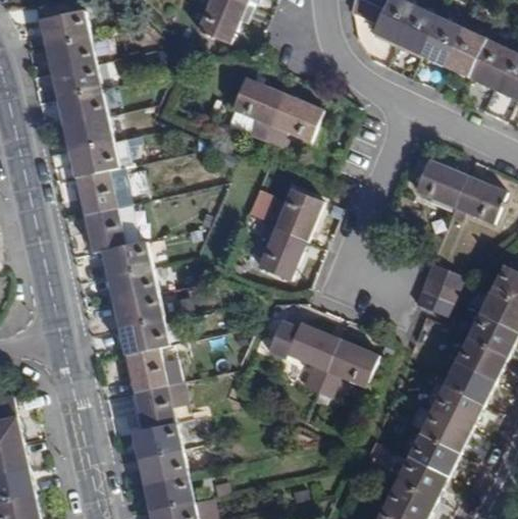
[(204,0),(208,2),(197,29),(228,42),(238,18),(245,3),(237,0),(204,0)]
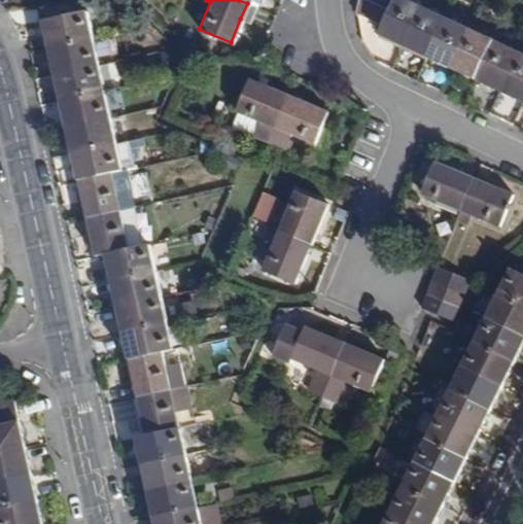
[(391,0),(386,11),(381,9),(360,0),(355,0),(352,11),(380,23),(377,31),(401,42),(418,5),(408,0),(391,0)]
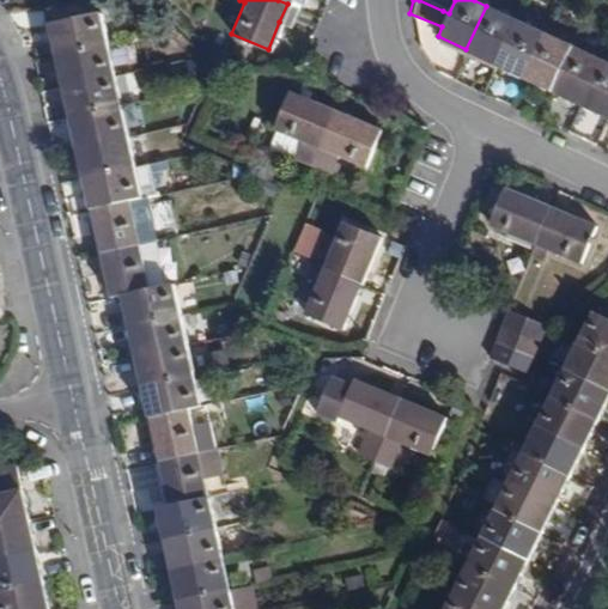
[(419,0),(443,11),(445,7),(448,0),(419,0)]
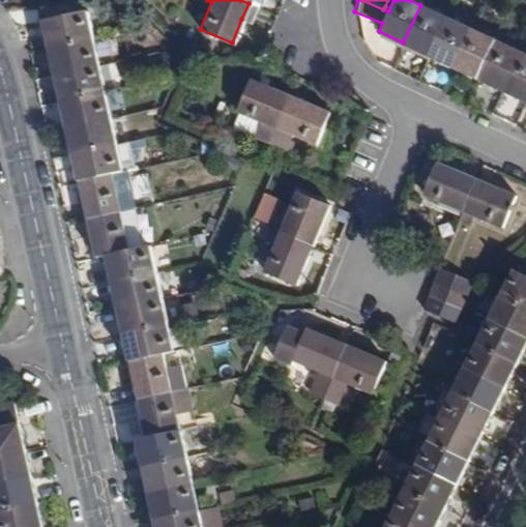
[(255,6),(249,3),(241,19),(249,22),(255,6)]
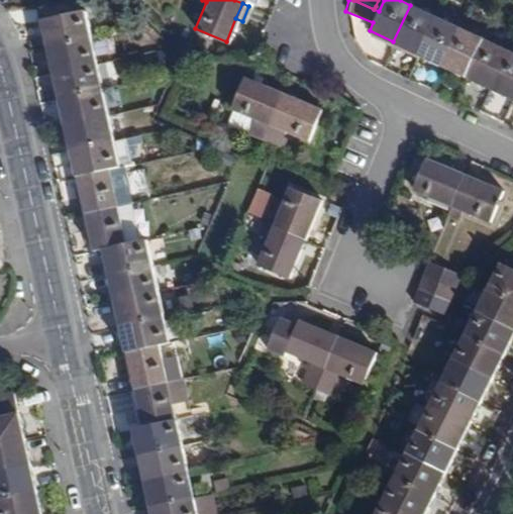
[(410,5),(393,41),(416,53),(433,15),(410,5)]
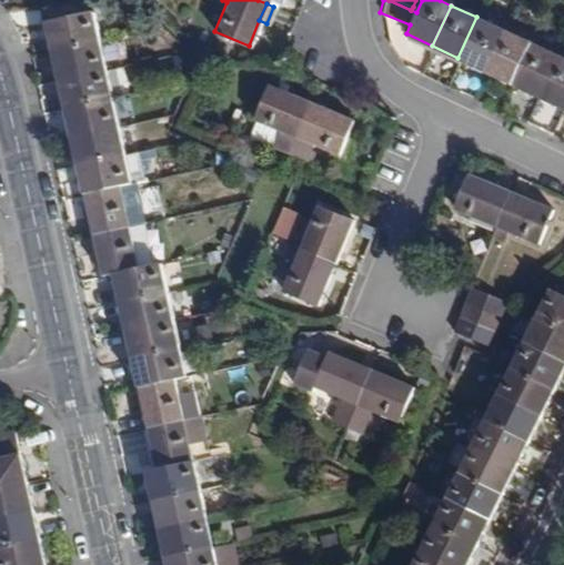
[(90,10),(43,21),(50,50),(97,40),(90,10)]
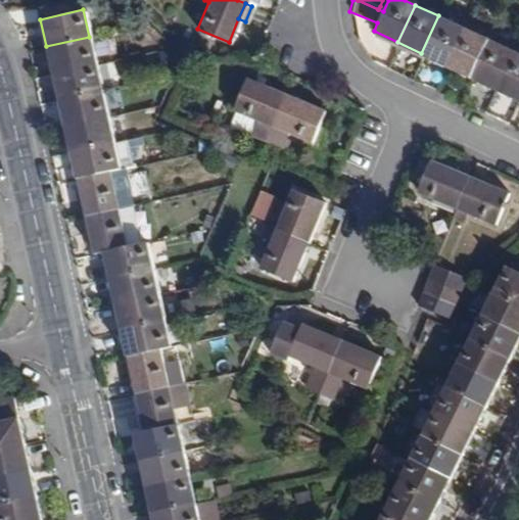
[(438,15),(421,53),(444,64),(463,27),(438,15)]
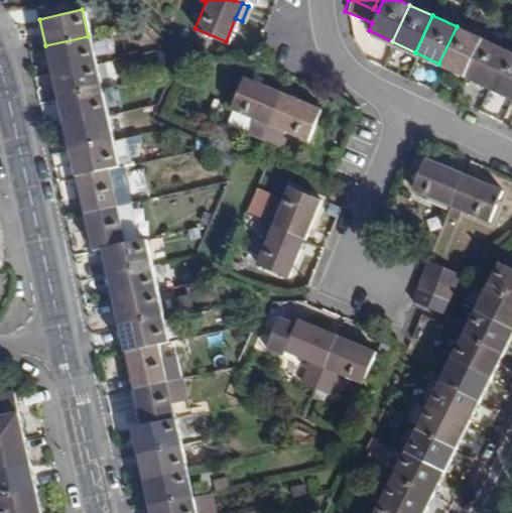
[(457,26),(438,63),(463,75),(480,37),(457,26)]
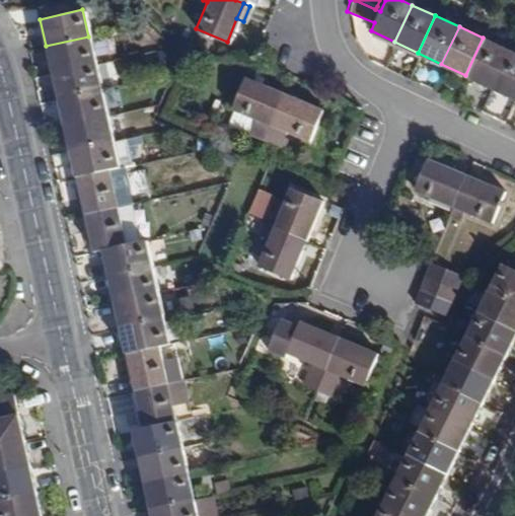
[(88,37),(46,46),(52,71),(94,62),(88,37)]
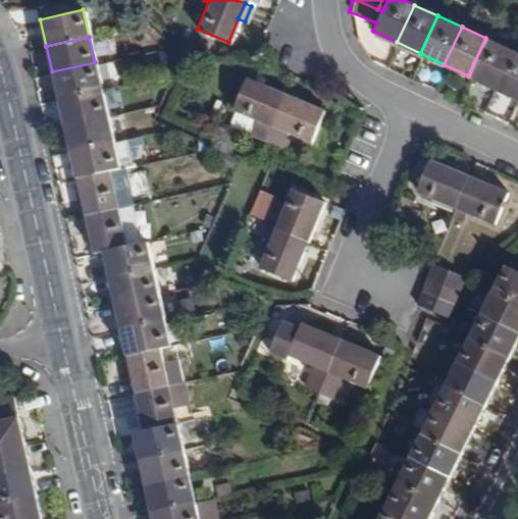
[(485,38),(468,75),(491,87),(509,49),(485,38)]
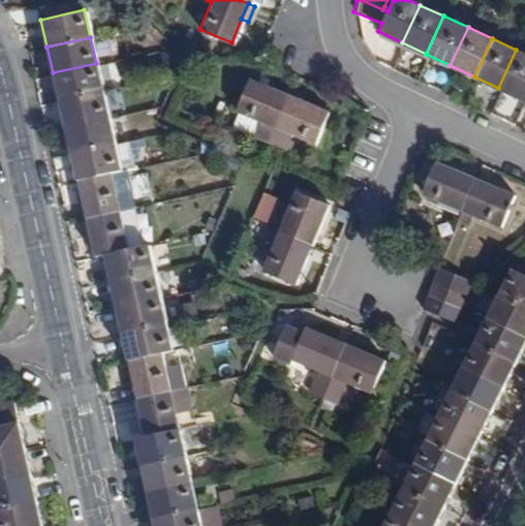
[(524,54),(516,50),(498,88),(522,99),(524,92),(524,54)]
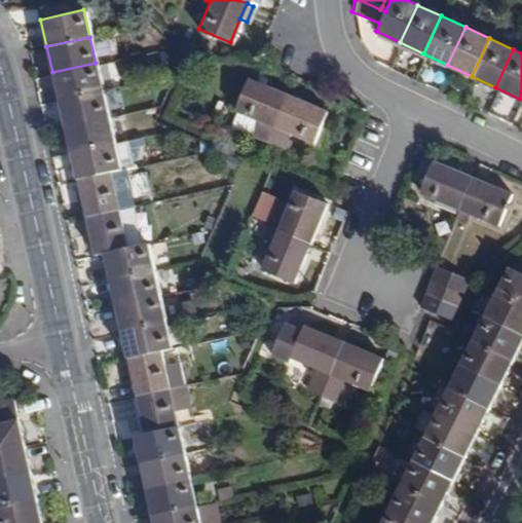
[(96,63),(52,72),(58,99),(101,89),(96,63)]
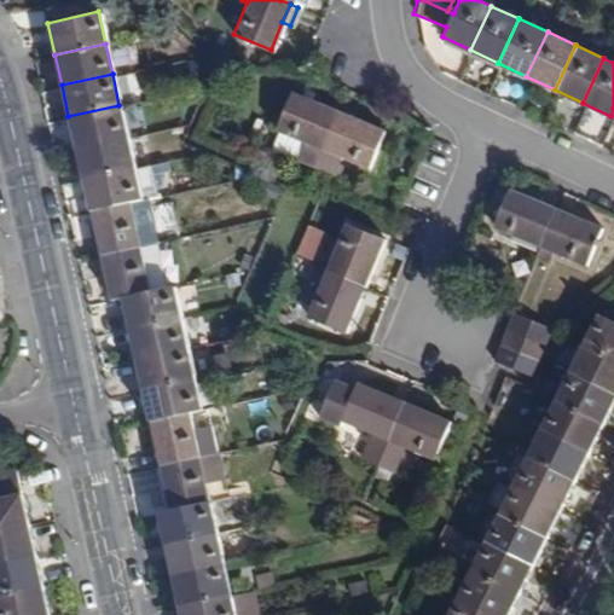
[(290,91),(274,127),(276,128),(301,139),(294,158),(313,166),(320,148),(336,110),(290,91)]
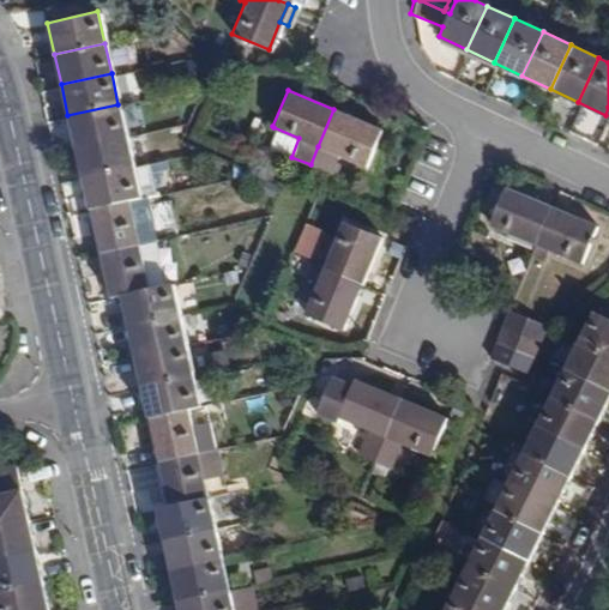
[(118,104),(67,115),(74,146),(125,136),(118,104)]
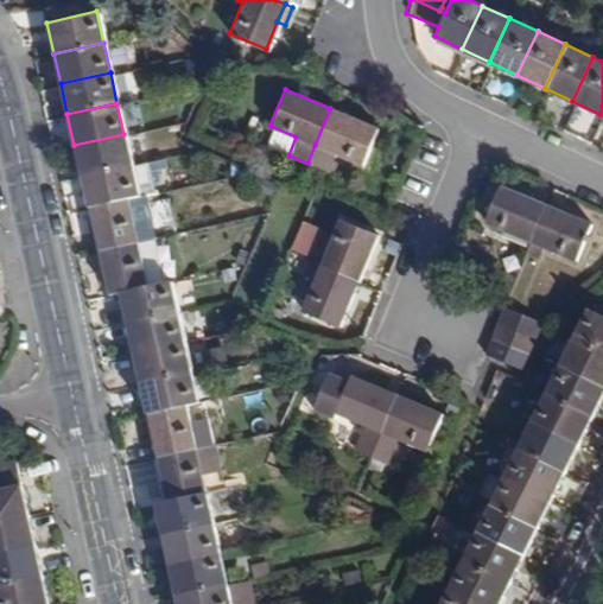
[(330,108),(315,145),(308,163),(331,172),(336,160),(330,158),(332,152),(361,164),(376,127),(330,108)]
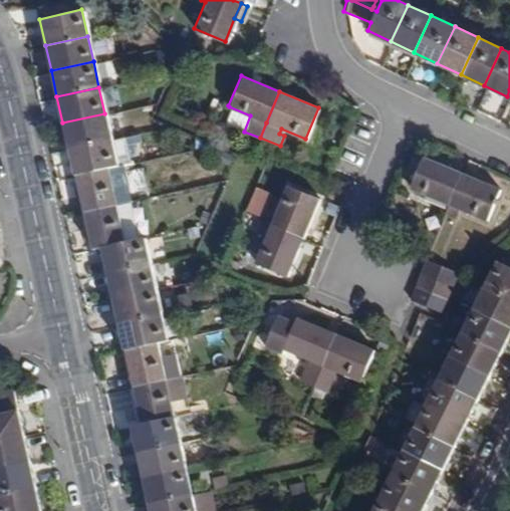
[(250,115),(229,106),(222,121),(244,132),(250,115)]
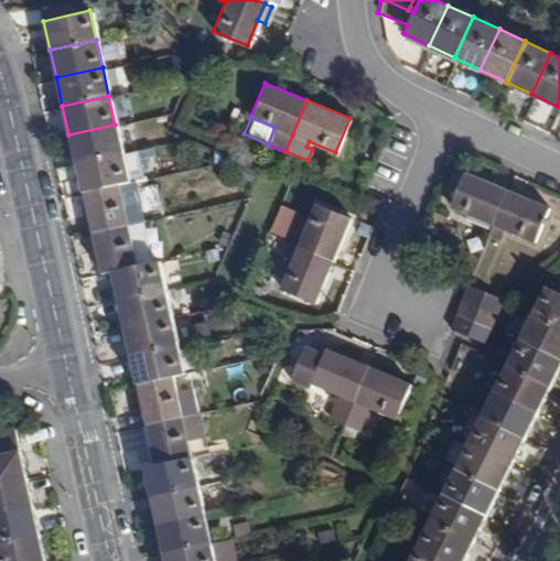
[(115,125),(68,135),(75,162),(121,152),(115,125)]
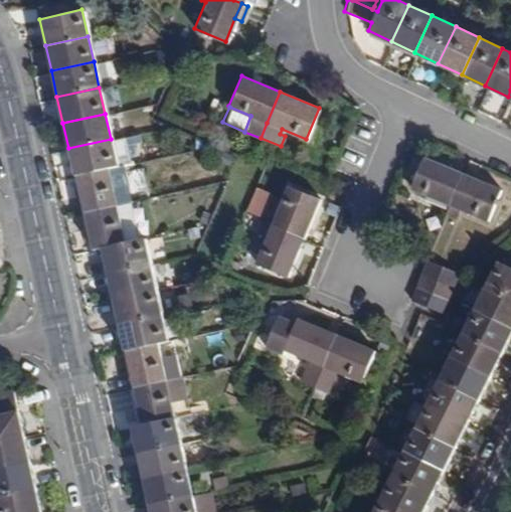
[(123,136),(111,139),(117,165),(119,164),(129,162),(123,136)]
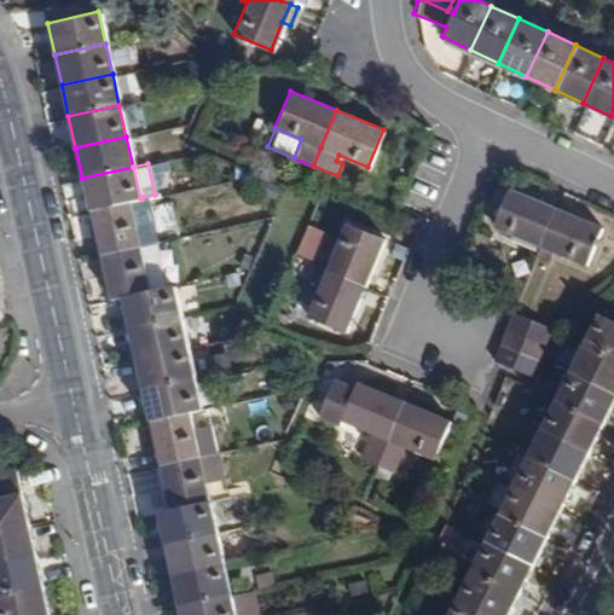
[(133,167),(82,178),(90,209),(127,201),(140,198),(133,167)]
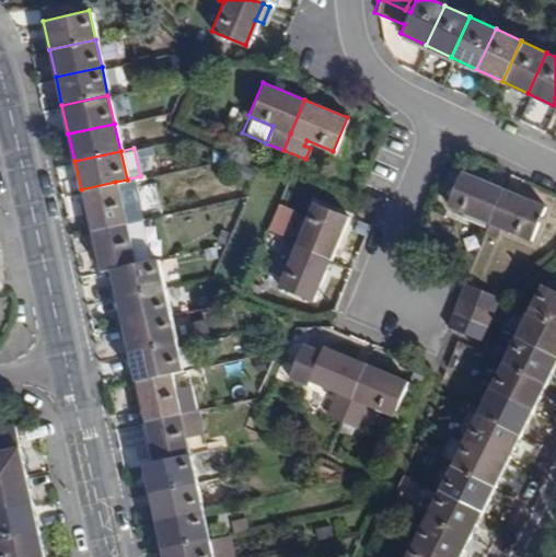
[(459,170),(444,202),(487,221),(502,187),(459,170)]
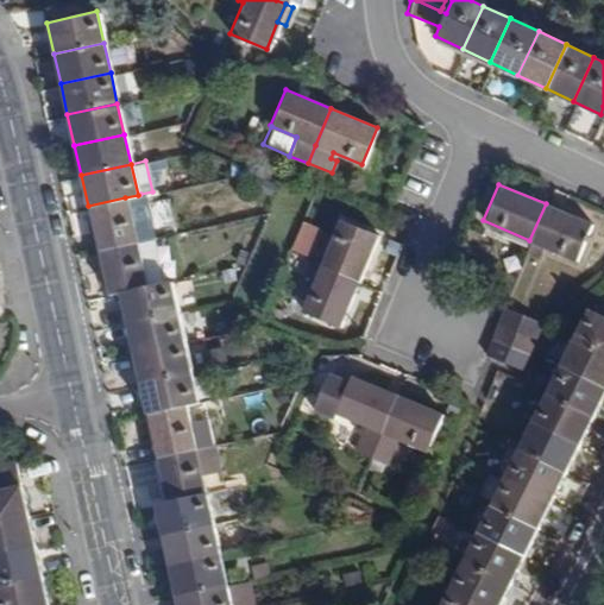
[(138,195),(125,197),(134,238),(150,234),(140,194),(138,195)]
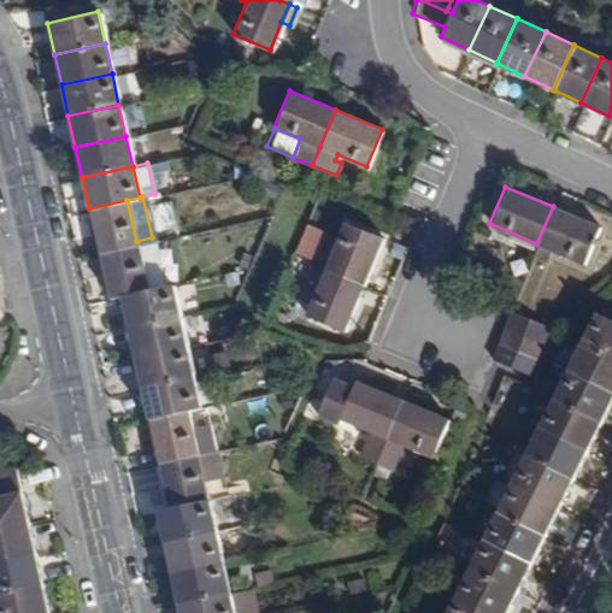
[(127,200),(89,208),(100,253),(137,245),(136,241),(127,200)]
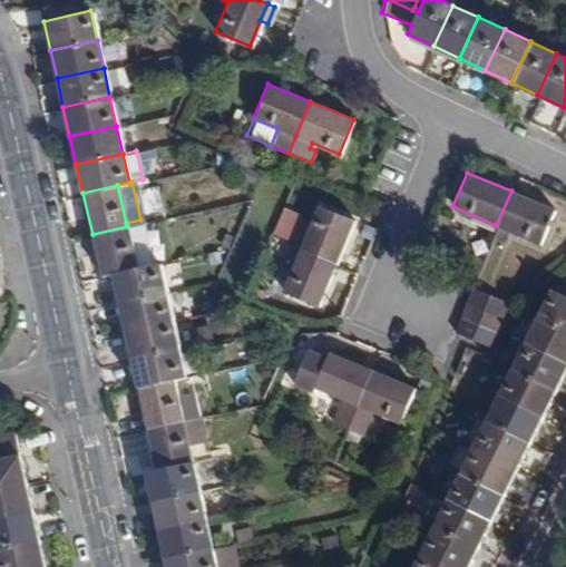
[(511,191),(496,225),(508,230),(538,243),(553,208),(511,191)]
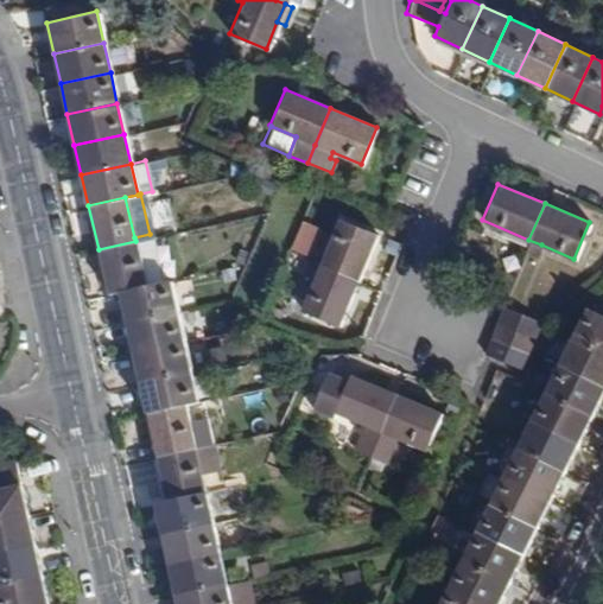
[(308,253),(317,224),(297,218),(287,247),(308,253)]
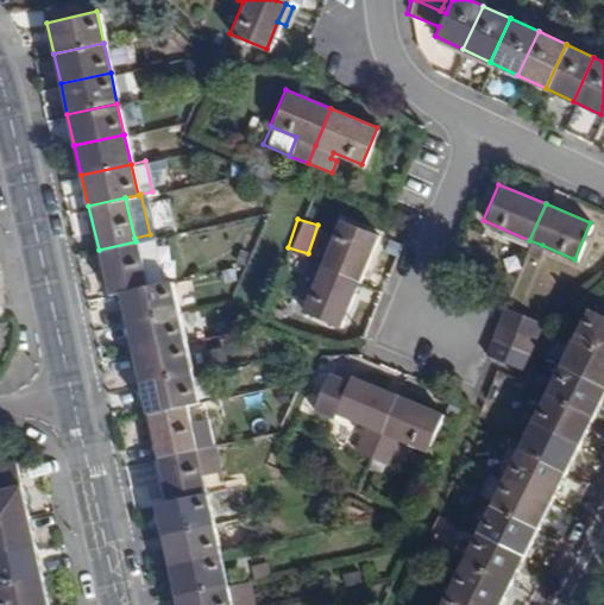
[(338,219),(319,264),(356,279),(375,233),(338,219)]
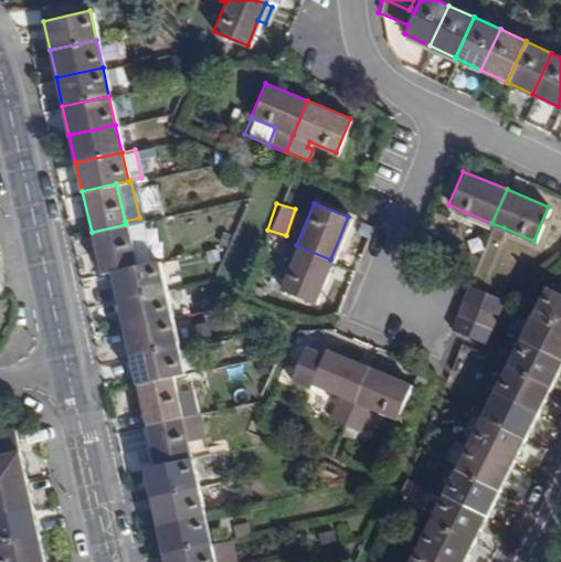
[(141,221),(126,224),(135,264),(150,261),(141,221)]
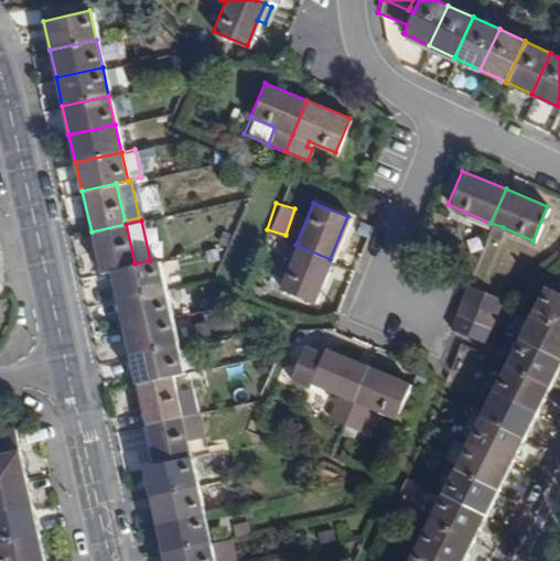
[(503,227),(491,223),(486,233),(497,238),(503,227)]
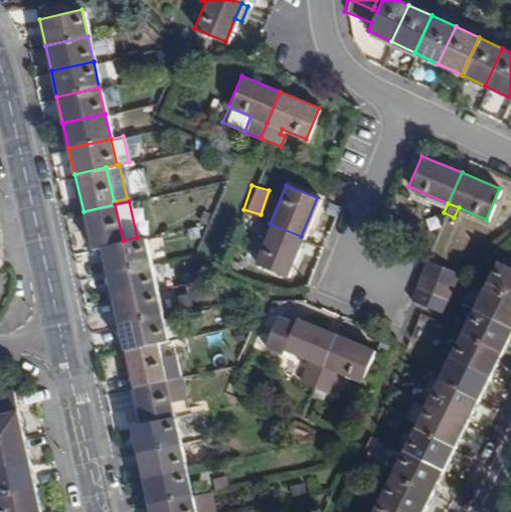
[(115,204),(83,211),(92,248),(101,245),(123,240),(115,204)]
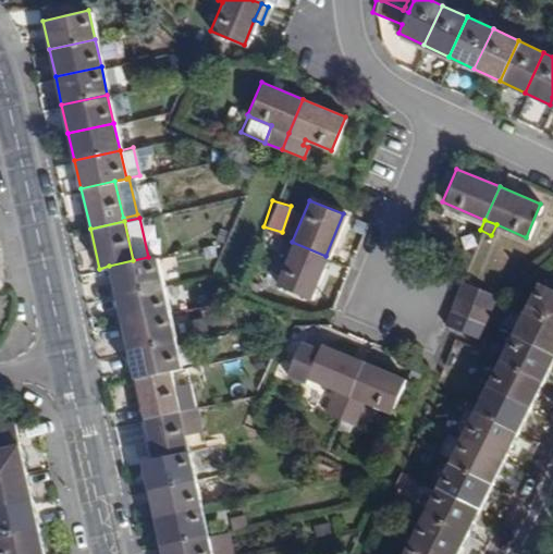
[(280,236),(274,250),(286,255),(274,284),(308,298),(326,256),(292,242),(280,236)]
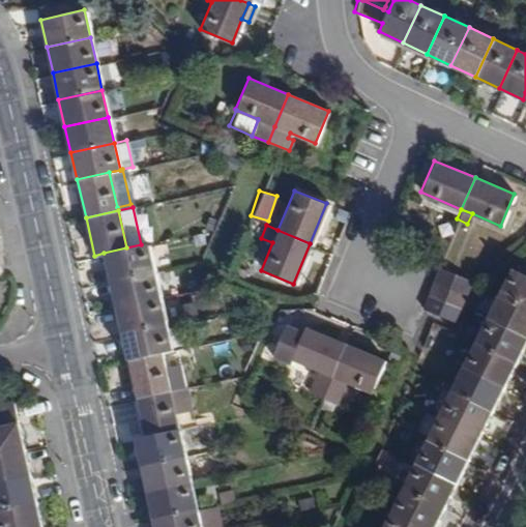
[(126,247),(104,253),(110,280),(153,269),(147,242),(141,244),(126,247)]
